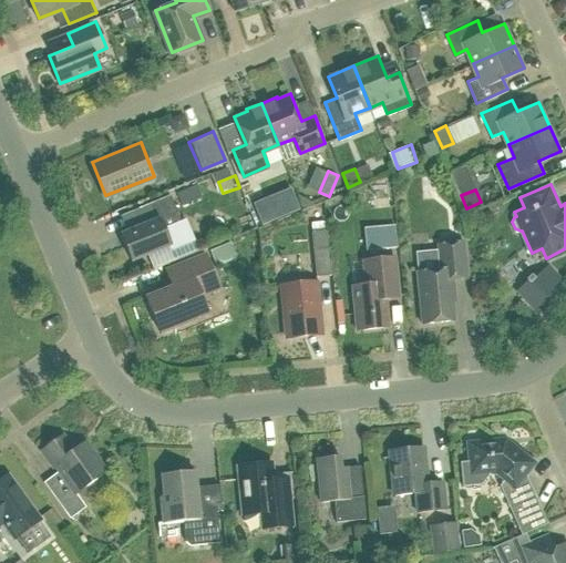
[(372,192),(373,203),(394,202),(393,191),(372,192)]
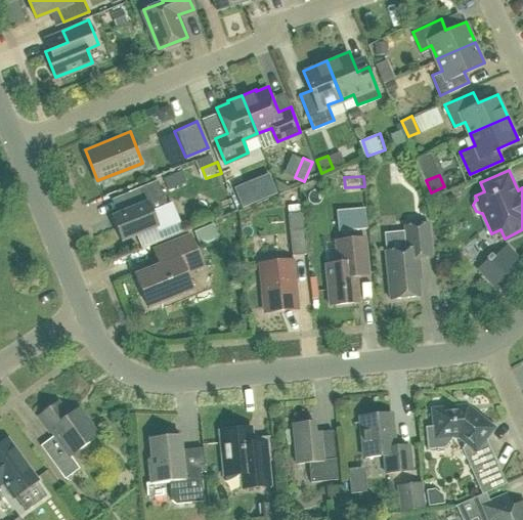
[(168,204),(158,178),(131,189),(137,205),(112,215),(122,240),(158,224),(153,211),(168,204)]
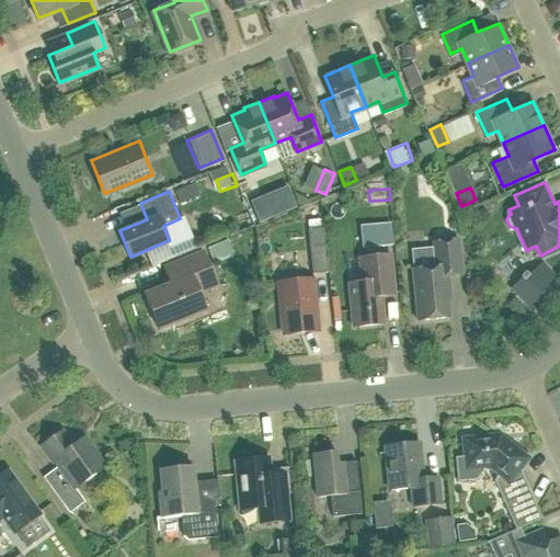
[(262,195),(249,201),(258,222),(271,216),(262,195)]
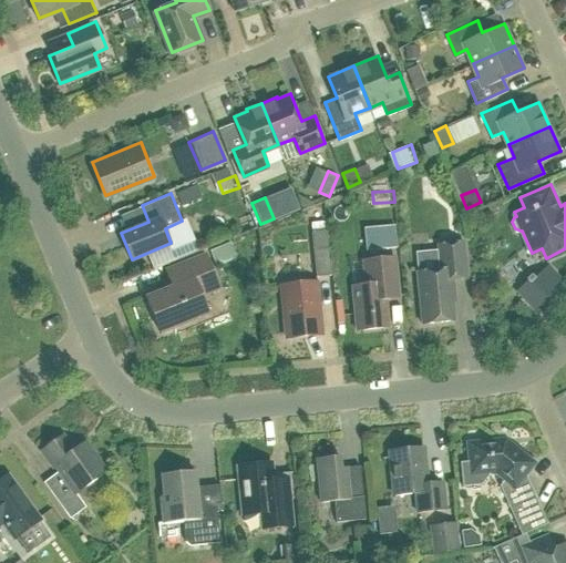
[(330,273),(326,228),(310,231),(315,274),(330,273)]
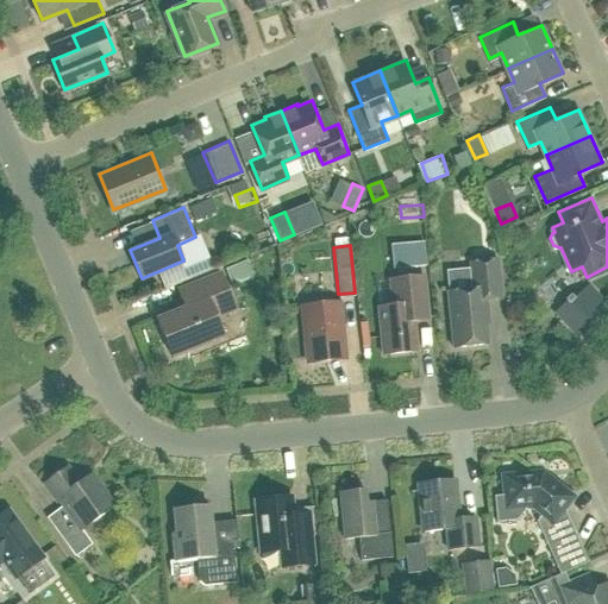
[(502,295),(499,258),(470,260),(474,287),(447,289),(453,345),(488,341),(486,312),(488,312),(487,297),(502,295)]
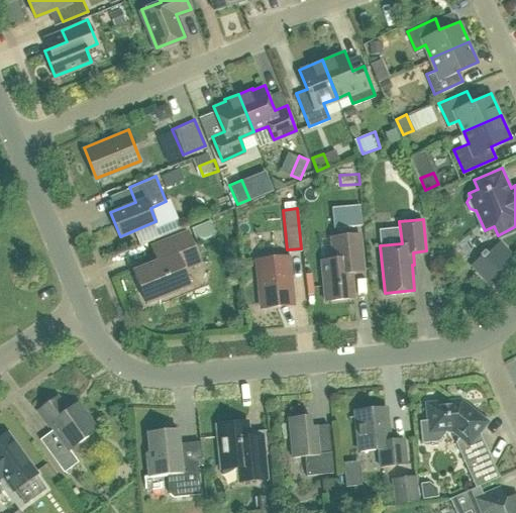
[(200,239),(220,234),(216,220),(196,225),(200,239)]
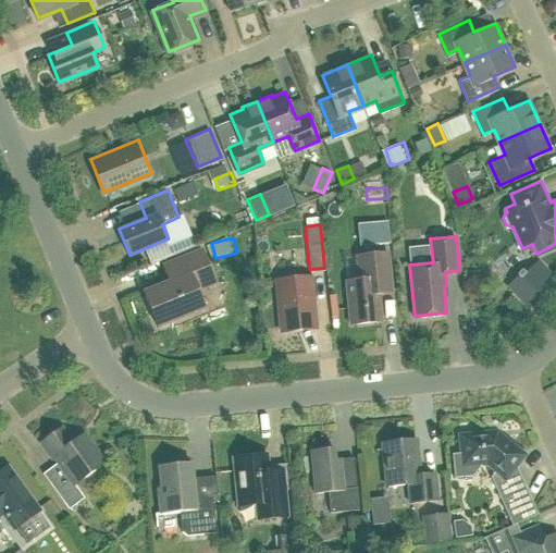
[(215,281),(202,247),(163,263),(170,280),(144,291),(158,326),(205,307),(198,289),(215,281)]
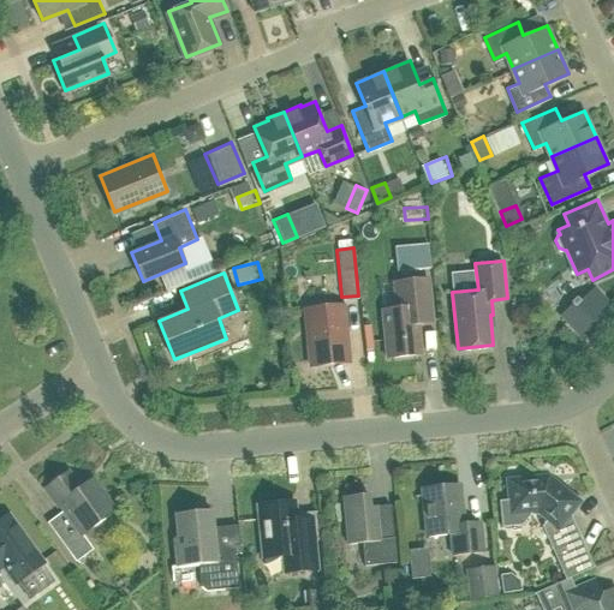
[(433,321),(429,276),(394,280),(398,306),(383,308),(388,356),(422,352),(418,322),(433,321)]
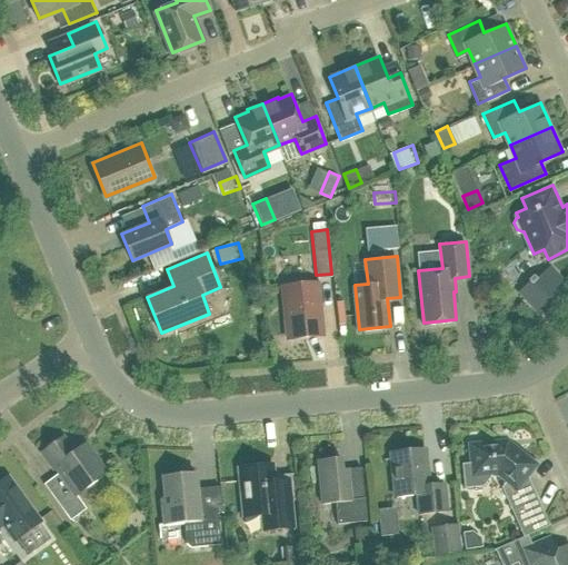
[(560,279),(547,264),(516,291),(532,311),(555,291),(551,288),(560,279)]
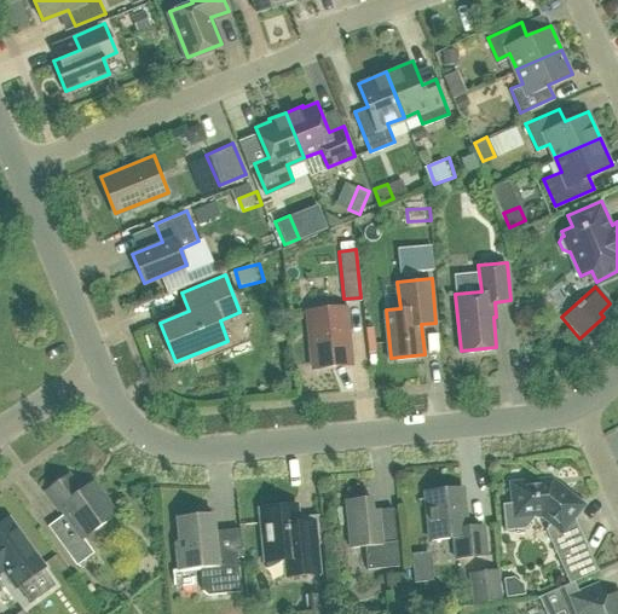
[(352,361),(346,305),(307,310),(312,366),(352,361)]
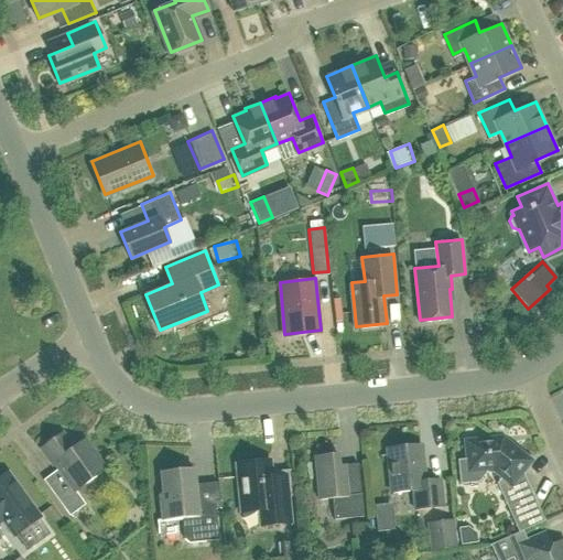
[(74,447),(63,431),(42,447),(54,462),(55,461),(60,466),(44,477),(69,514),(86,502),(76,488),(106,466),(85,438),(74,447)]
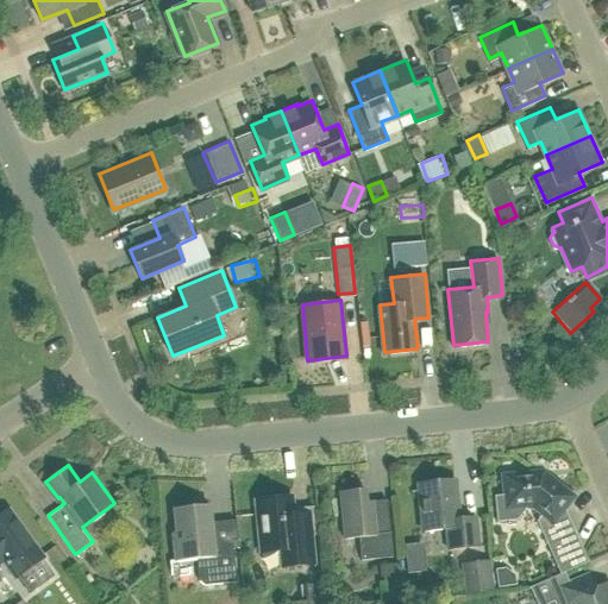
[(552,483),(536,470),(509,472),(503,479),(506,507),(532,504),(541,513),(537,518),(559,570),(588,558),(565,507),(571,499),(570,491),(559,482),(552,483)]
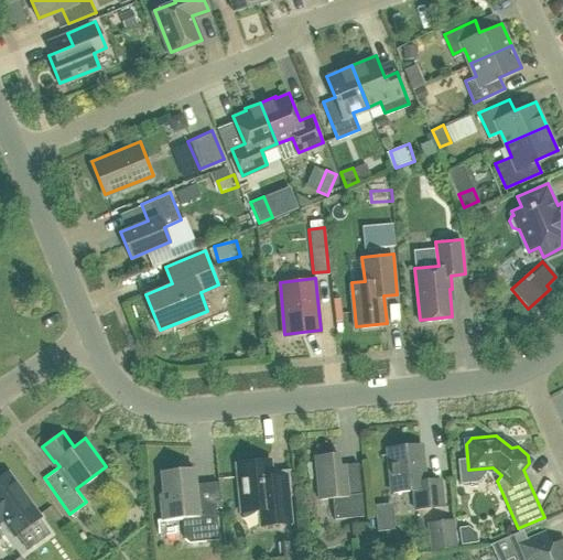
[(425,478),(421,443),(388,447),(392,491),(413,488),(415,507),(443,504),(441,477),(425,478)]
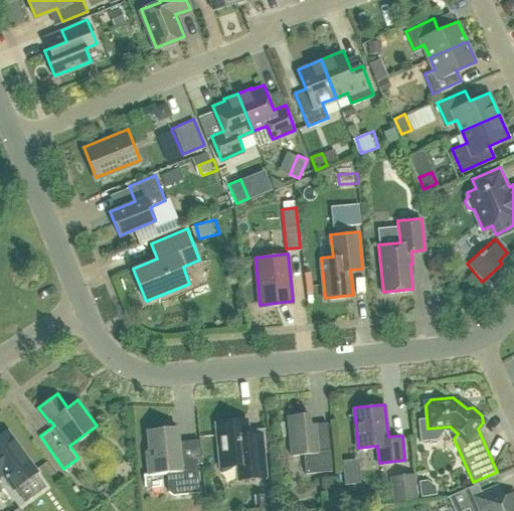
[(310,422),(309,411),(288,413),(292,454),(304,453),(306,472),(332,469),(327,420),(310,422)]
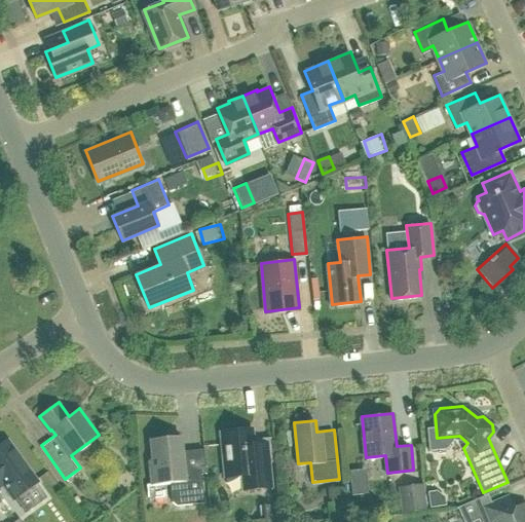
[(267,440),(254,442),(252,427),(221,431),(226,478),(227,479),(242,478),(244,488),(271,485),(268,458),(267,440)]
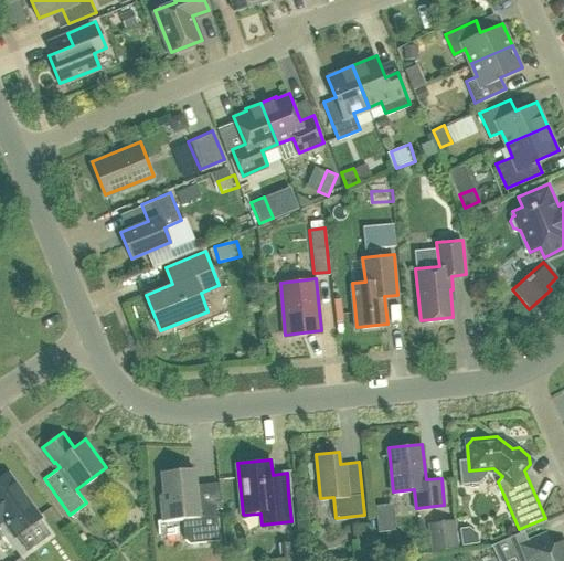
[(199,505),(194,467),(162,470),(163,489),(160,494),(163,519),(183,517),(185,537),(190,541),(220,538),(215,503),(199,505)]
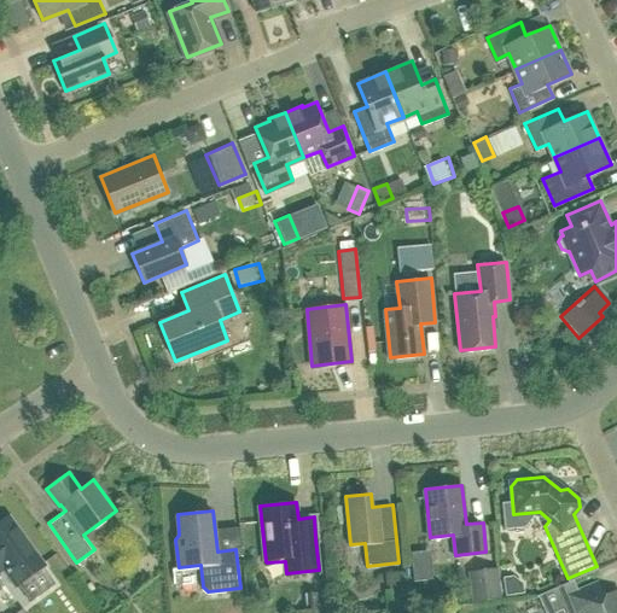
[(44,564),(9,515),(0,521),(0,567),(4,566),(16,583),(44,564)]
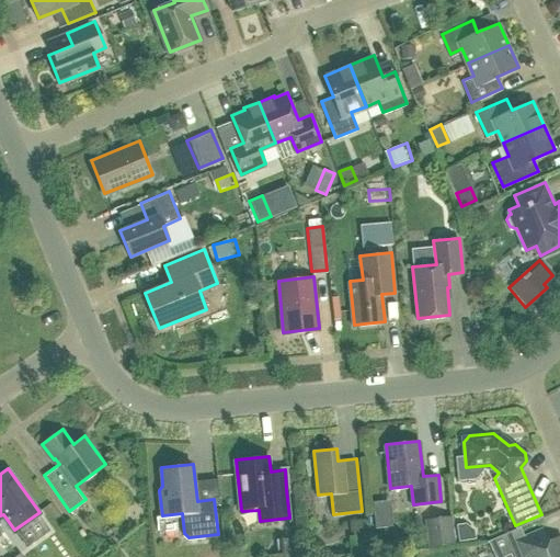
[(453,543),(449,513),(423,516),(426,545),(453,543)]
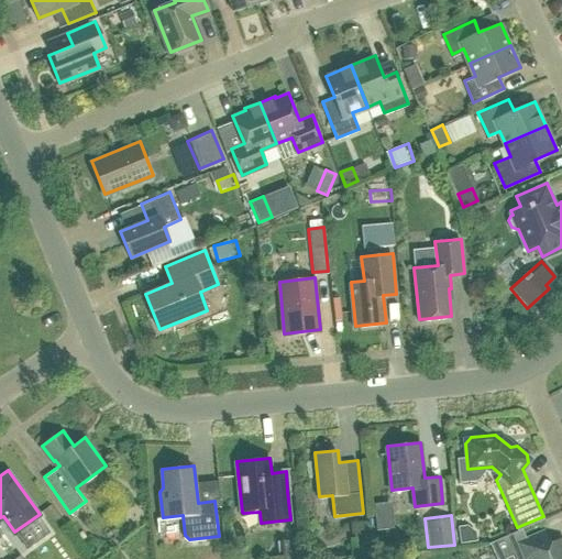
[(491,543),(497,558),(561,558),(561,537),(549,544),(543,529),(527,537),(522,528),(491,543)]
